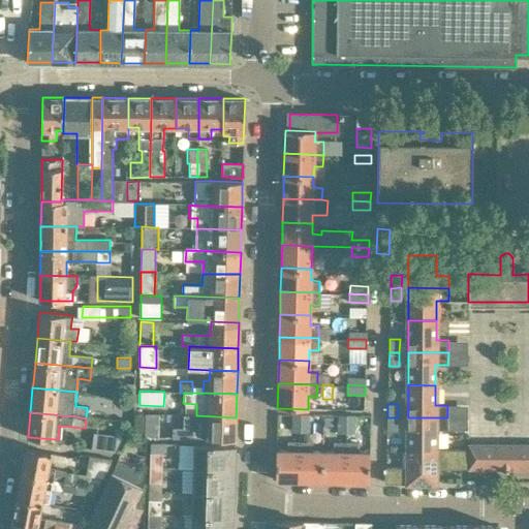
[(139,413),(132,413),(132,423),(130,429),(145,435),(145,413),(139,413)]
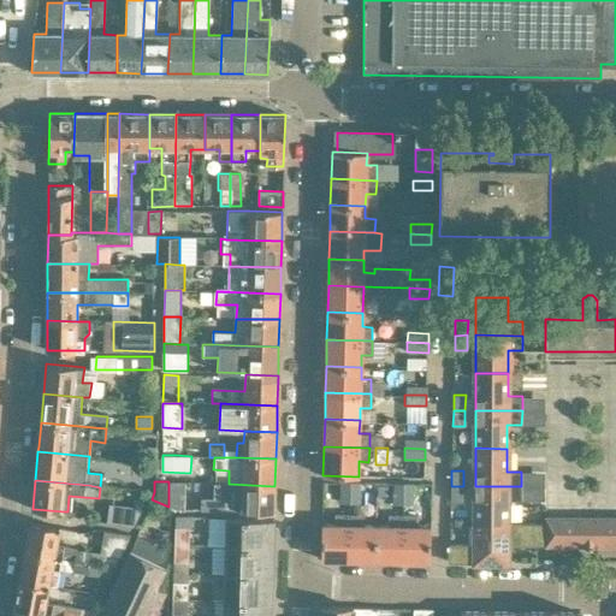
[(350,483),(341,483),(339,502),(350,502),(350,483)]
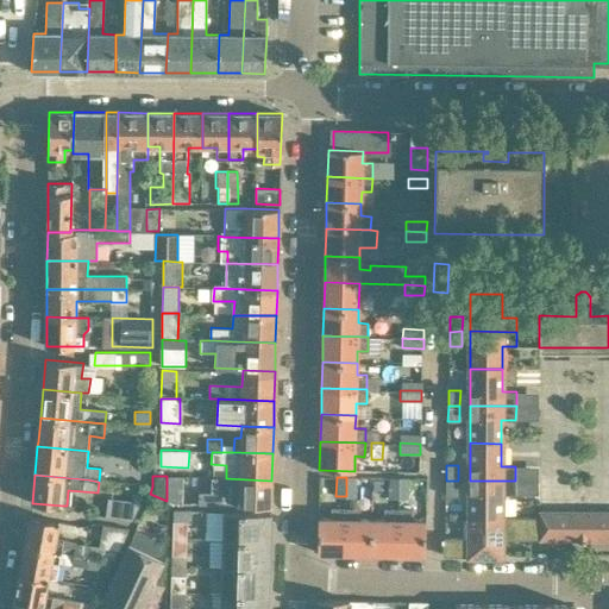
[(346,477),(346,496),(355,496),(356,477),(346,477)]
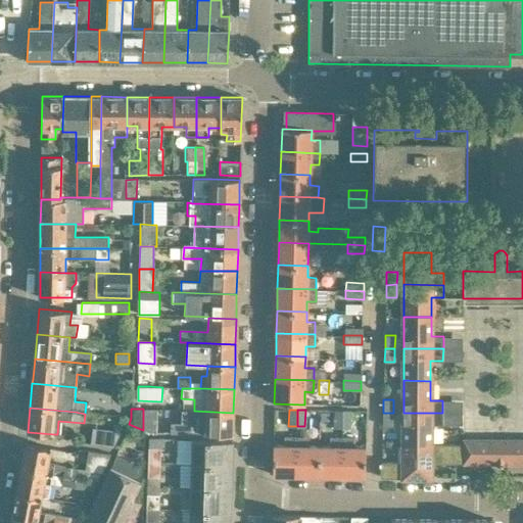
[(334,427),(342,427),(343,410),(334,410),(334,427)]
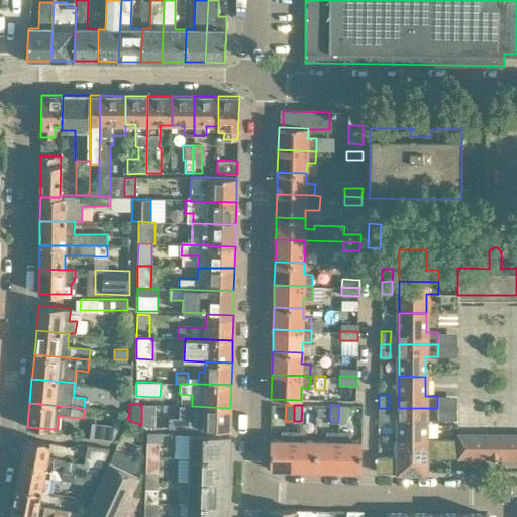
[(339,405),(338,422),(347,423),(348,406),(339,405)]
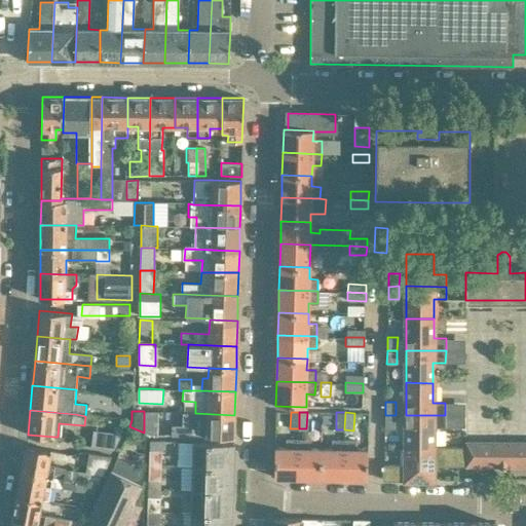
[(171,424),(171,436),(234,438),(234,415),(195,413),(182,413),(182,425),(171,424)]
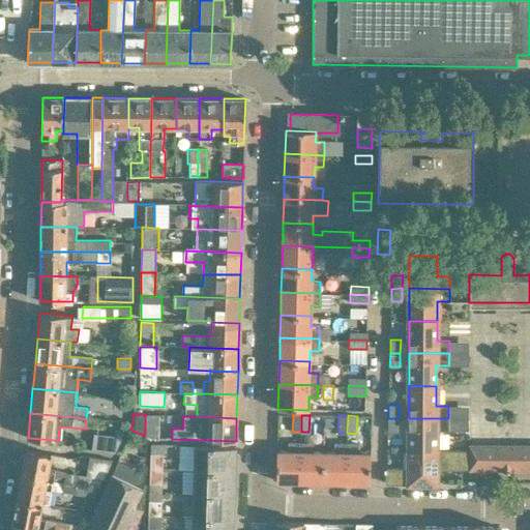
[(325,416),(324,425),(333,427),(333,416),(325,416)]
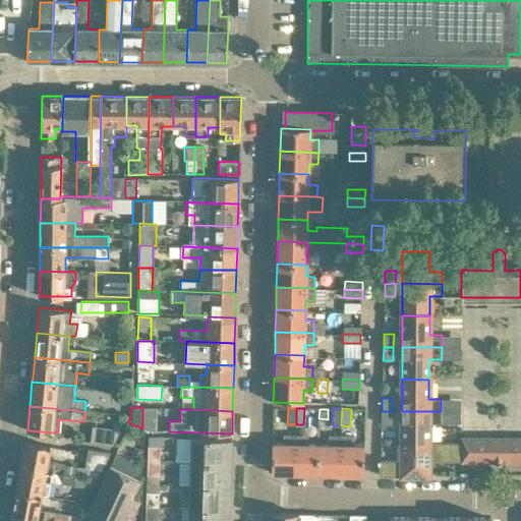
[(391,423),(392,411),(382,411),(382,423),(391,423)]
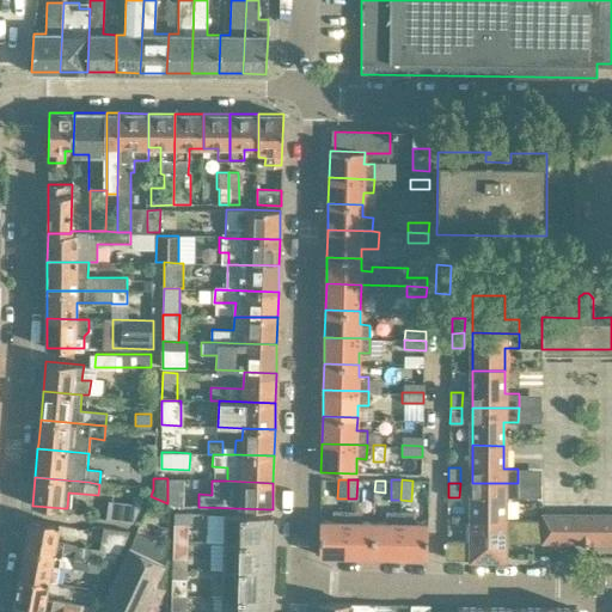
[(503,520),(503,519),(503,497),(518,497),(518,483),(472,483),(472,520),(503,520)]
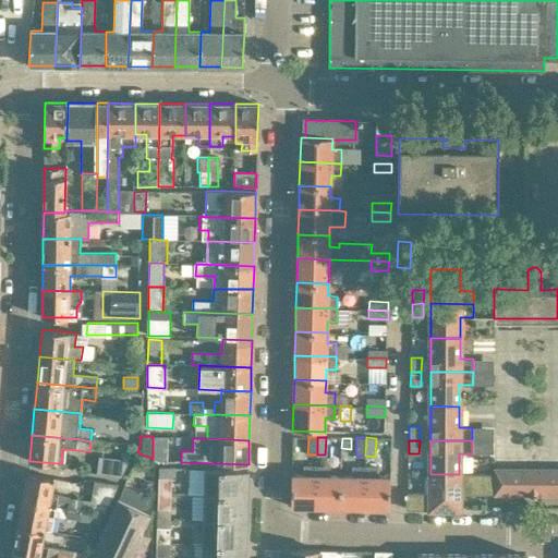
[(120,477),(129,460),(98,457),(96,473),(120,477)]
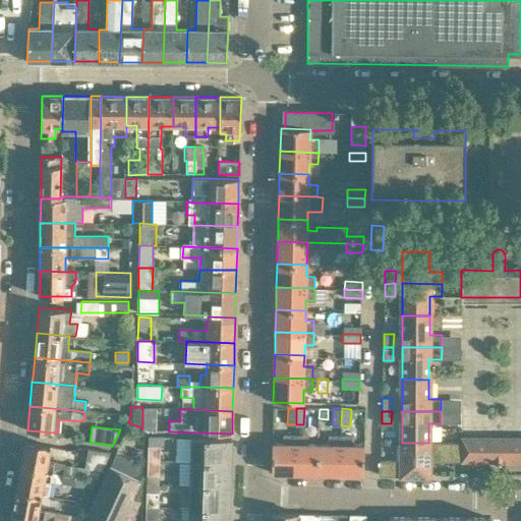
[(272,443),(272,467),(272,472),(294,473),(295,435),(283,433),(283,443),(272,443)]
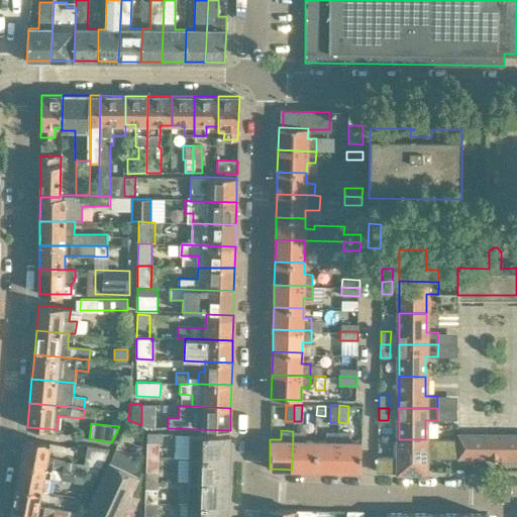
[(292,470),(315,470),(316,440),(305,440),(305,431),(293,431),(292,470)]
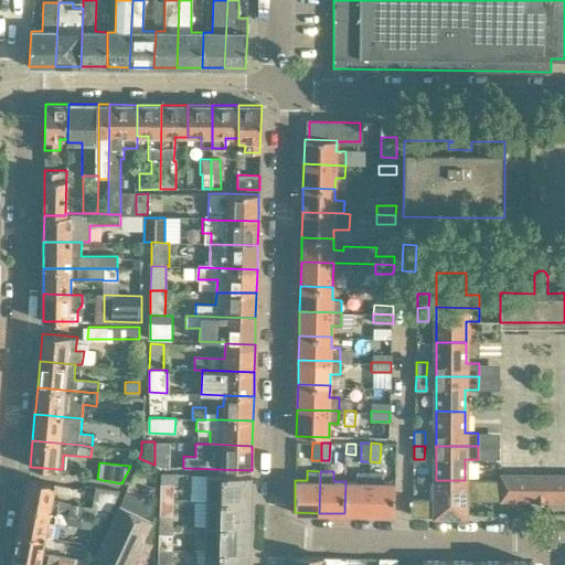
[(344,513),(369,514),(370,472),(355,471),(355,481),(345,481),(344,513)]
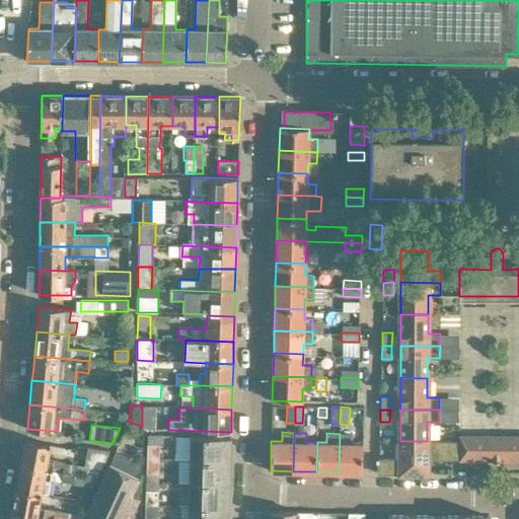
[(340,434),(339,472),(362,472),(363,443),(352,443),(352,434),(340,434)]
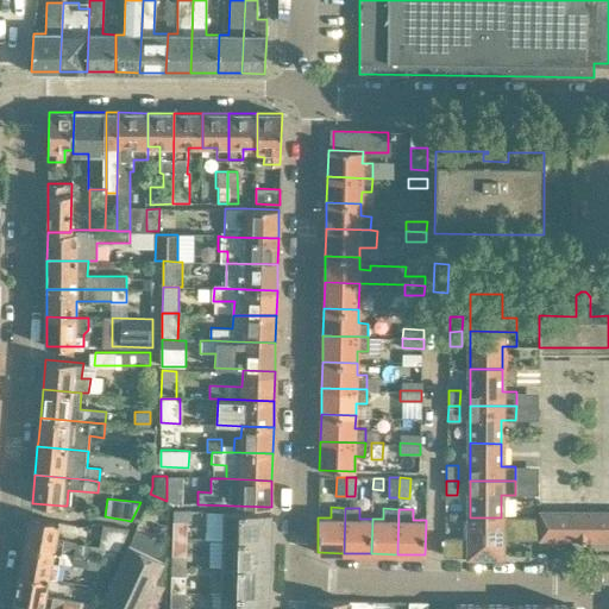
[(223,540),(270,541),(271,513),(223,512),(223,540)]
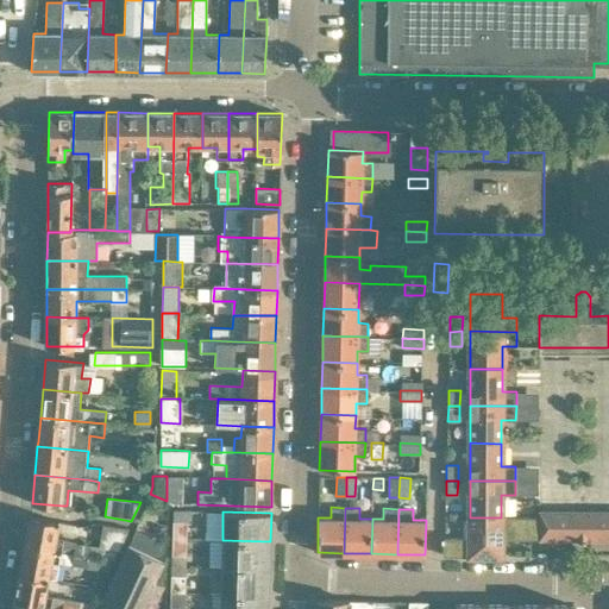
[(577,512),(539,512),(539,518),(540,518),(540,539),(575,539),(575,540),(582,540),(582,512),(577,512)]
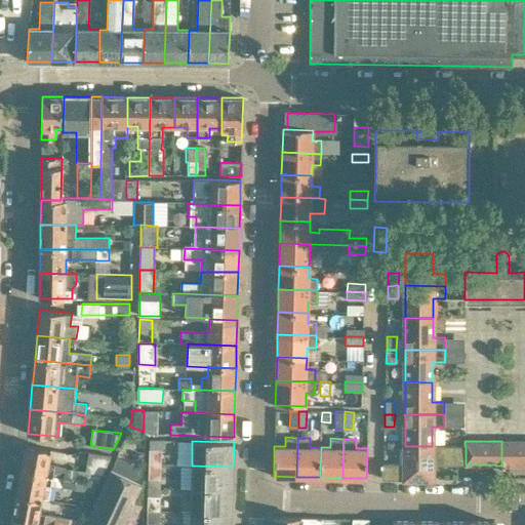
[(524,441),(507,441),(501,441),(501,466),(508,466),(508,465),(524,465),(524,441)]
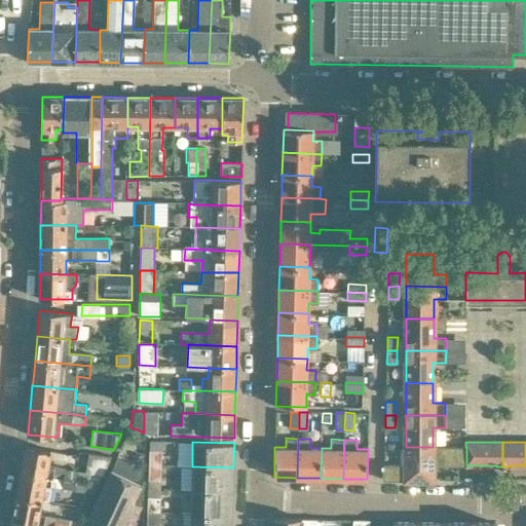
[(52,451),(26,446),(22,471),(97,485),(110,457),(87,453),(83,472),(57,466),(49,465),(52,451)]
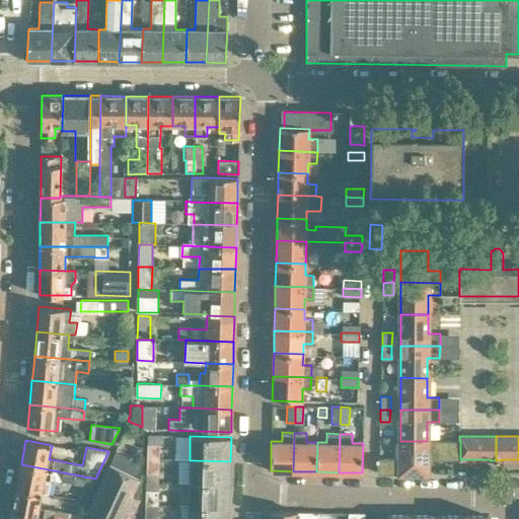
[(460,441),(459,441),(453,441),(427,440),(427,441),(400,441),(400,458),(379,458),(378,458),(378,473),(427,473),(427,459),(460,459),(460,441)]
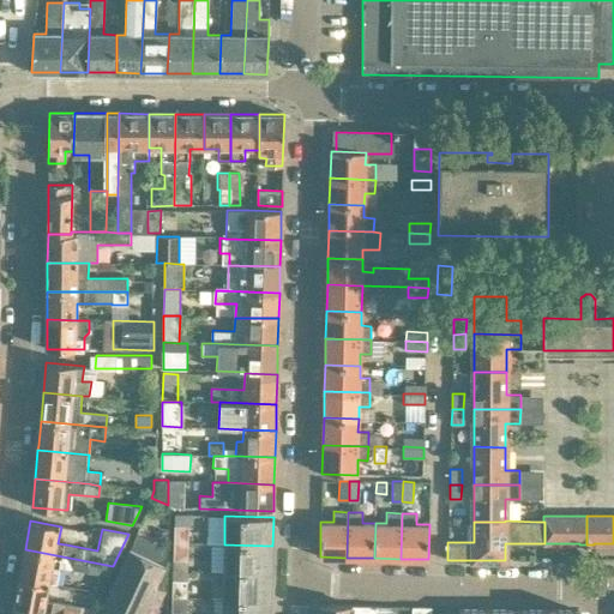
[(173,527),(173,543),(187,545),(187,527),(173,527)]
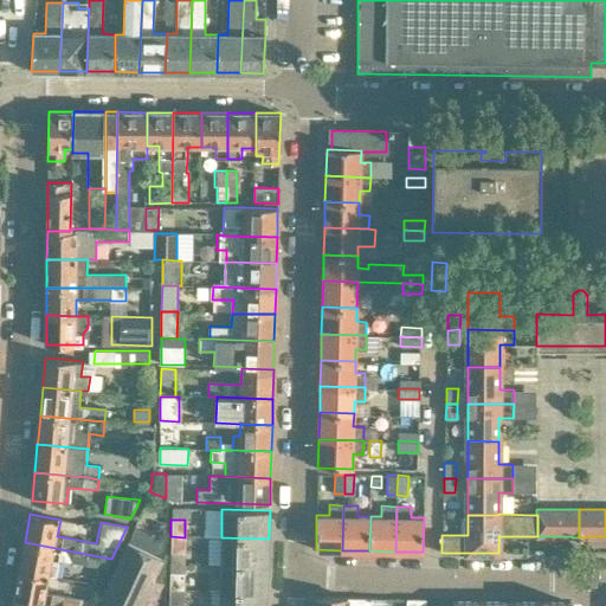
[(130,532),(126,542),(134,546),(139,535),(130,532)]
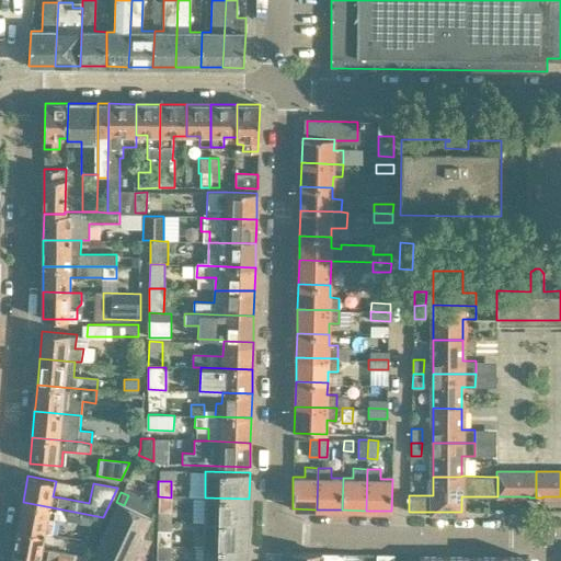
[(170,513),(171,497),(158,496),(157,513),(170,513)]
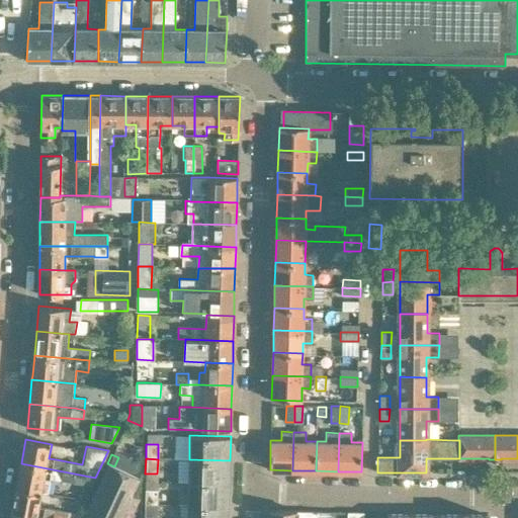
[(176,458),(176,483),(188,483),(229,484),(230,460),(189,459),(176,458)]
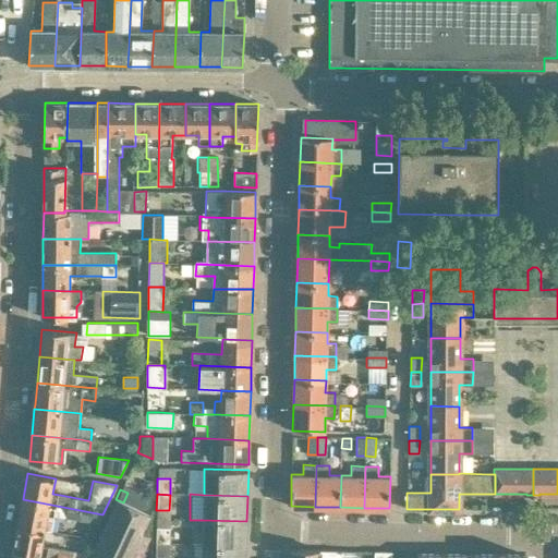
[(102,514),(23,499),(17,525),(46,531),(49,532),(52,517),(97,525),(102,514)]
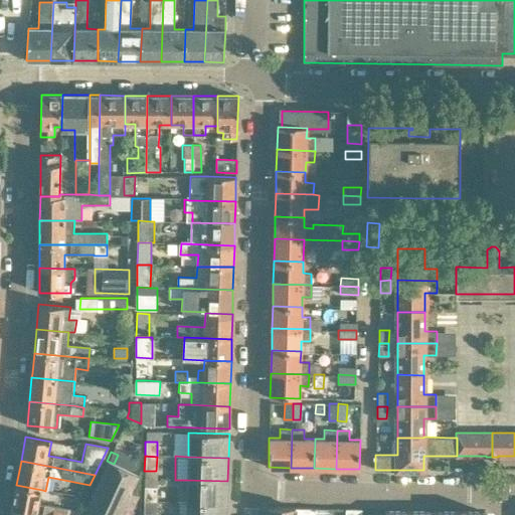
[(90,499),(81,514),(128,514),(138,495),(131,491),(138,475),(132,472),(114,464),(107,461),(90,499)]
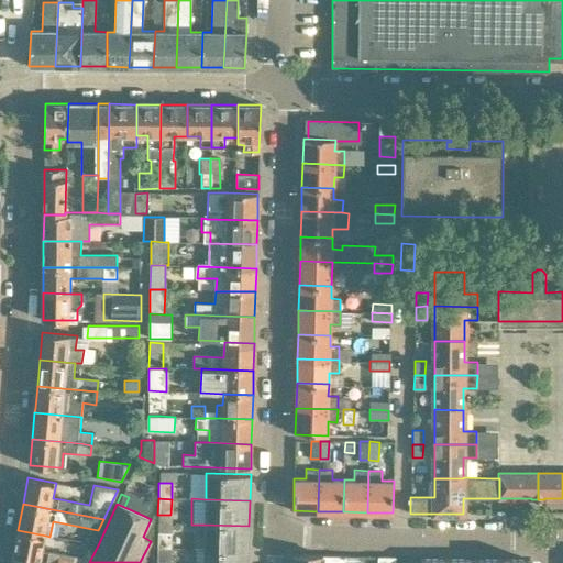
[(203,550),(249,551),(249,526),(205,525),(203,550)]
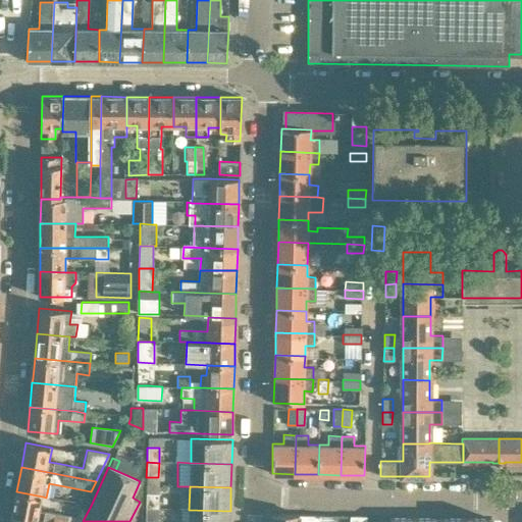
[(146,490),(146,506),(158,506),(158,490),(146,490)]
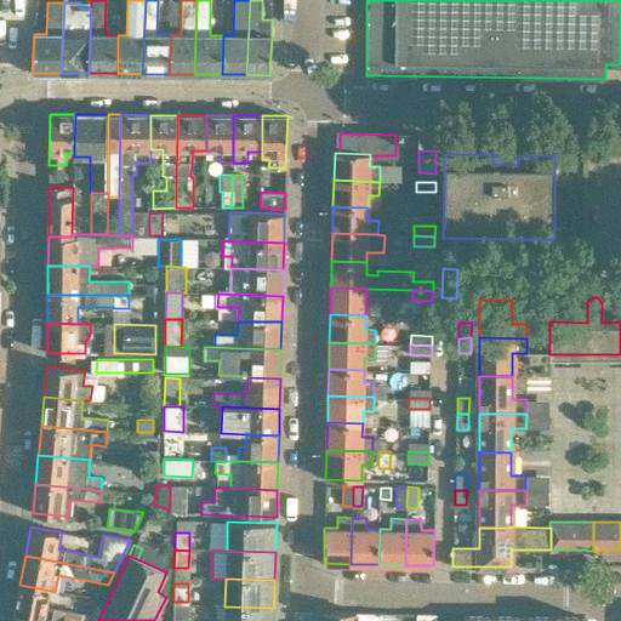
[(51,591),(20,585),(13,614),(51,620),(79,620),(81,614),(57,609),(47,608),(51,591)]
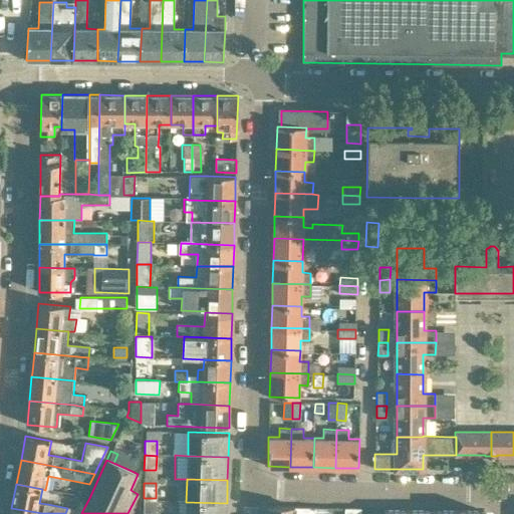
[(155,513),(156,498),(144,498),(143,513),(155,513)]
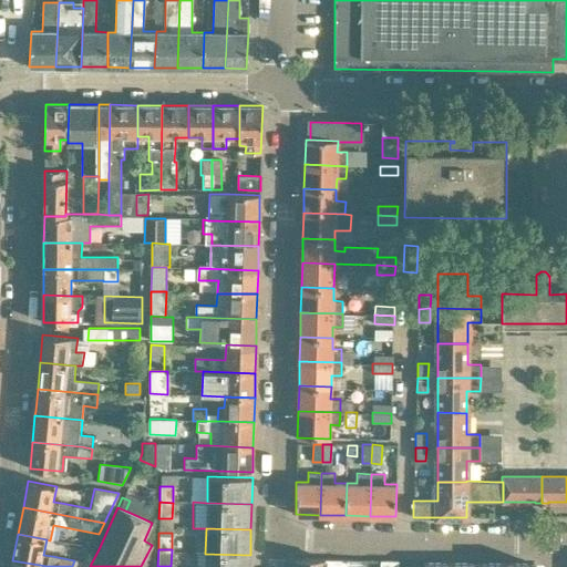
[(205,566),(249,566),(250,555),(205,554),(205,566)]
